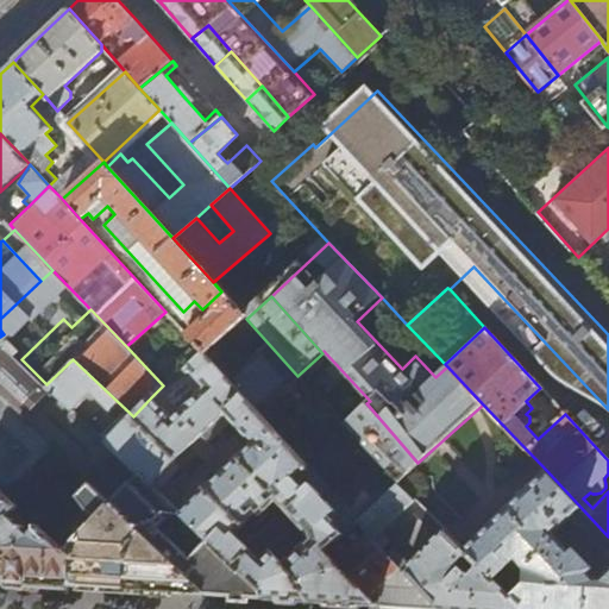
[(0,396),(23,419),(54,391),(46,384),(22,359),(0,339),(0,396)]
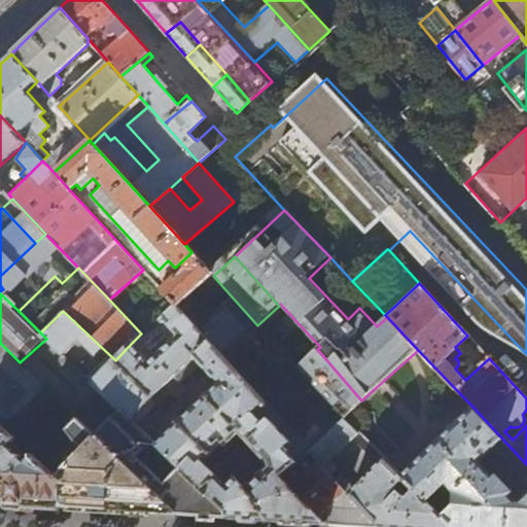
[(160,432),(149,422),(142,430),(225,511),(226,517),(310,523),(323,523),(289,488),(278,477),(295,460),(309,449),(262,399),(176,306),(162,318),(178,336),(150,362),(132,343),(115,360),(63,311),(40,332),(46,339),(64,355),(79,340),(96,357),(99,355),(103,359),(91,373),(96,378),(92,382),(113,402),(123,412),(131,419),(135,415),(141,420),(170,391),(176,396),(185,388),(179,381),(198,362),(216,382),(175,422),(172,419),(160,432)]
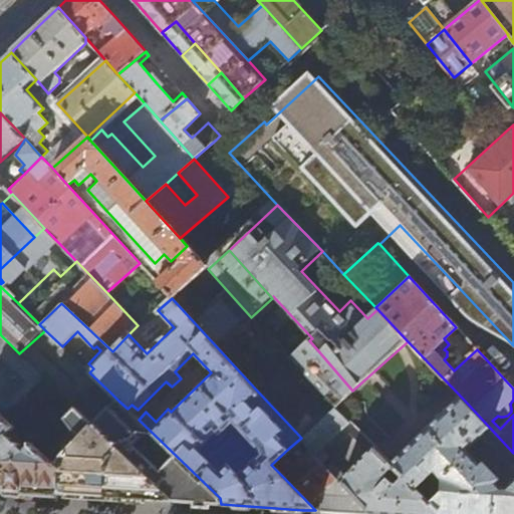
[(83,367),(62,346),(45,330),(19,353),(83,415),(110,393),(89,372),(83,367)]
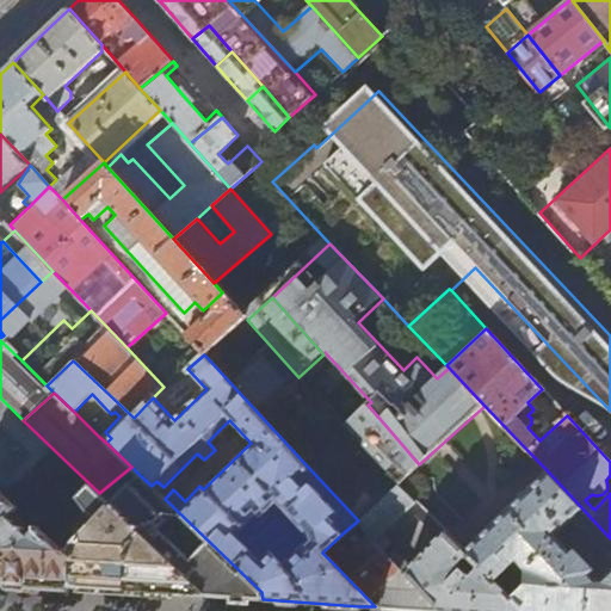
[(99,493),(23,420),(0,397),(0,493),(71,559),(71,587),(192,596),(207,597),(110,504),(99,493)]
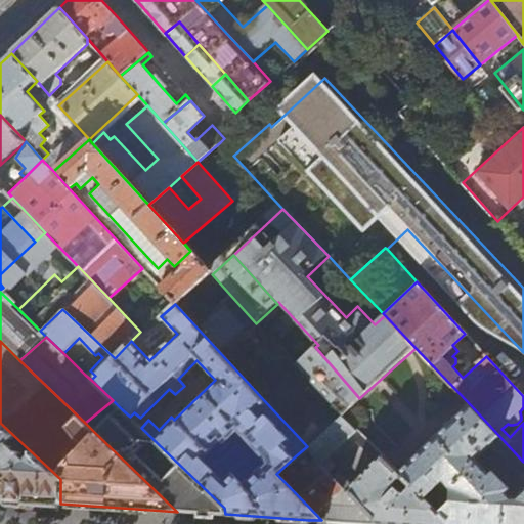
[(359,398),(315,347),(295,366),(294,366),(340,417),(359,398)]
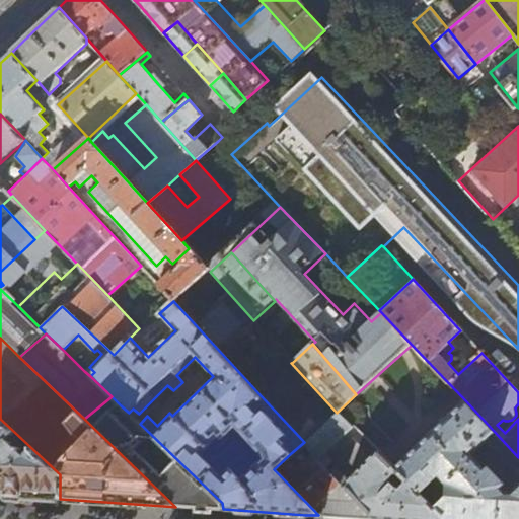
[(94,372),(89,367),(89,366),(84,371),(90,376),(94,372)]
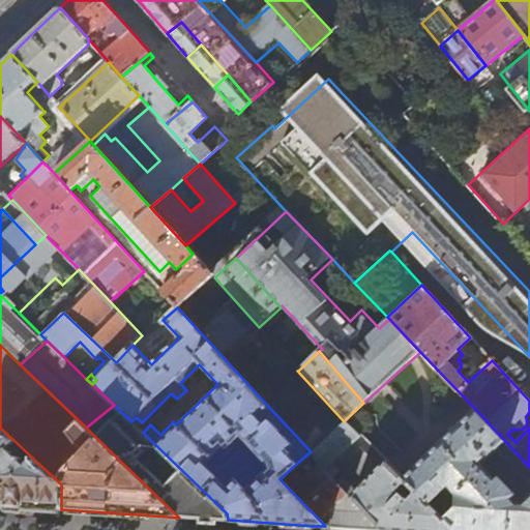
[(332,432),(287,381),(264,402),(311,451),(332,432)]
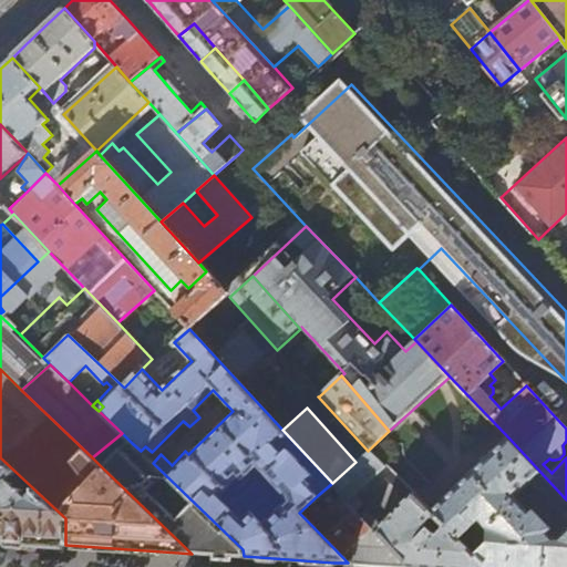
[(566,566),(566,500),(509,439),(430,509),(488,566),(566,566)]
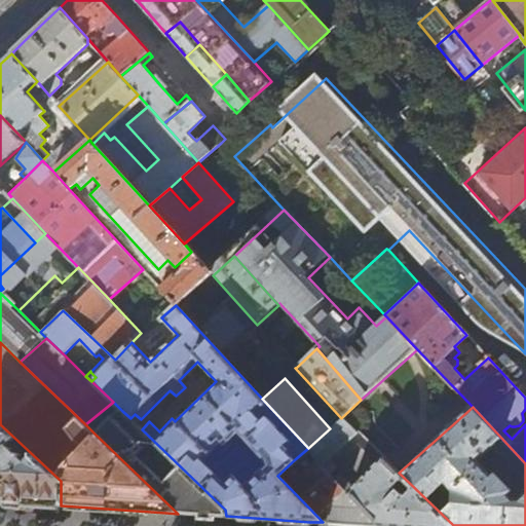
[(142,429),(137,424),(130,418),(122,411),(95,434),(178,514),(183,514),(226,516),(225,510),(142,429)]
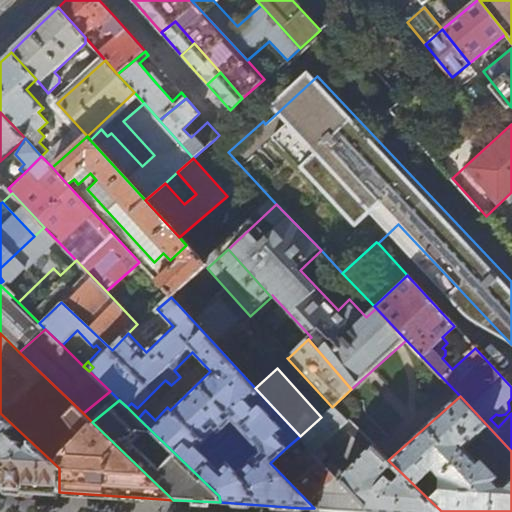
[(137,408),(131,403),(127,407),(133,413),(137,408)]
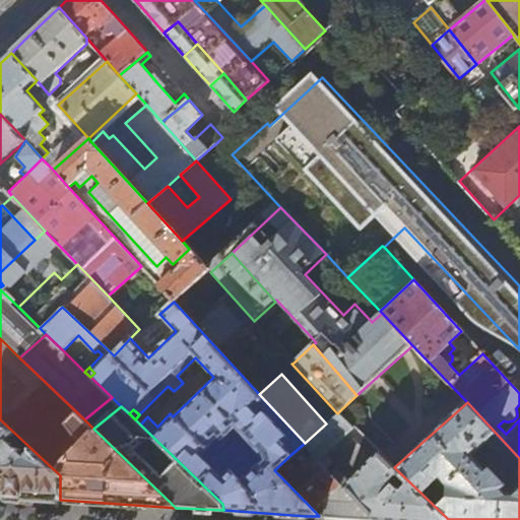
[(334,415),(326,424),(305,443),(318,458),(347,430),(334,415)]
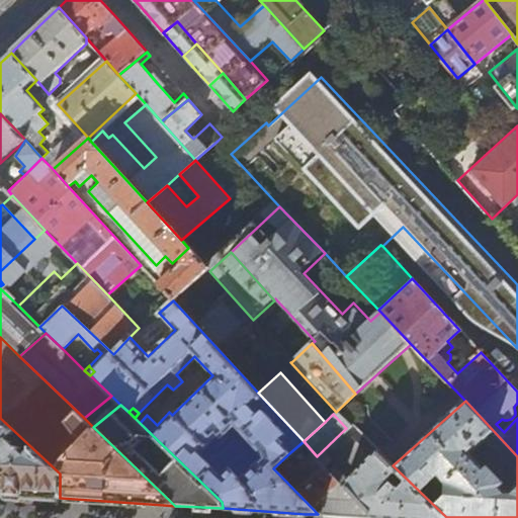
[(0,458),(5,463),(3,494),(8,495),(15,495),(59,498),(60,498),(60,473),(0,418),(0,458)]
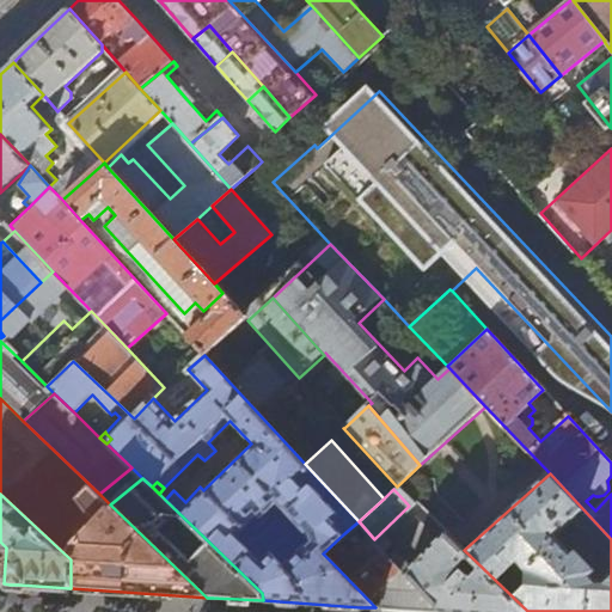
[(359,521),(343,534),(355,549),(336,567),(375,607),(380,609),(441,611),(390,556),(374,539),(359,521)]
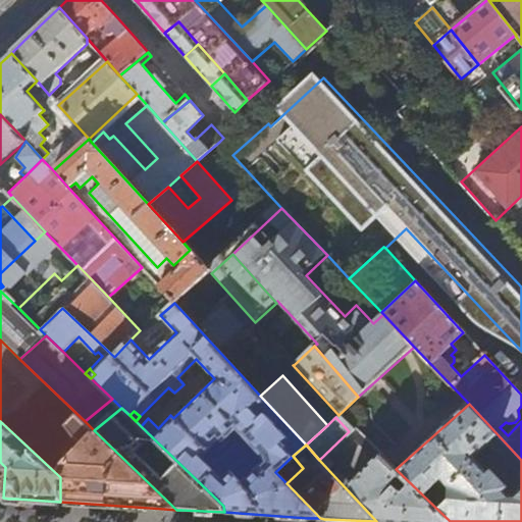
[(336,470),(332,474),(376,521),(378,521),(450,521),(396,469),(379,454),(350,483),(336,470)]
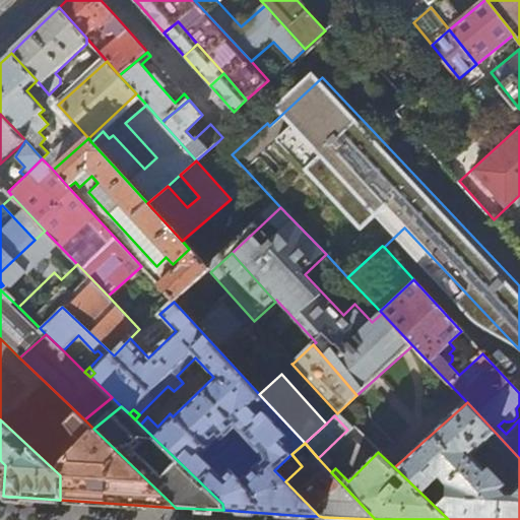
[(59,508),(59,500),(15,497),(15,505),(59,508)]
